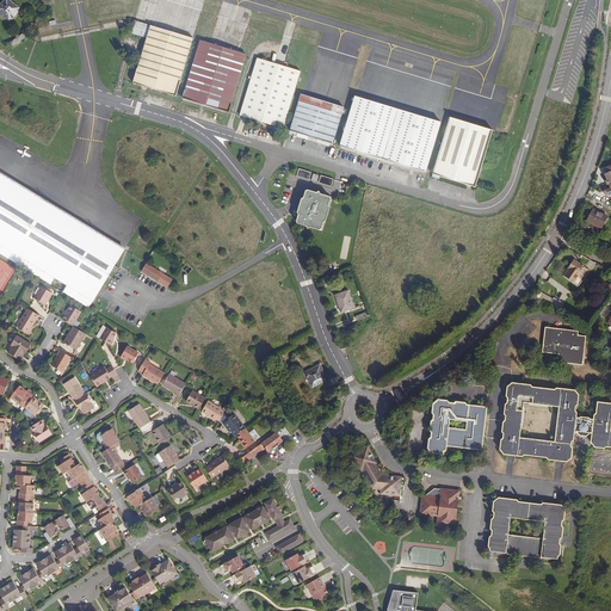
[(8,0),(4,0),(1,5),(0,6),(0,10),(2,13),(0,14),(10,23),(14,17),(12,16),(17,10),(19,7),(8,0)]
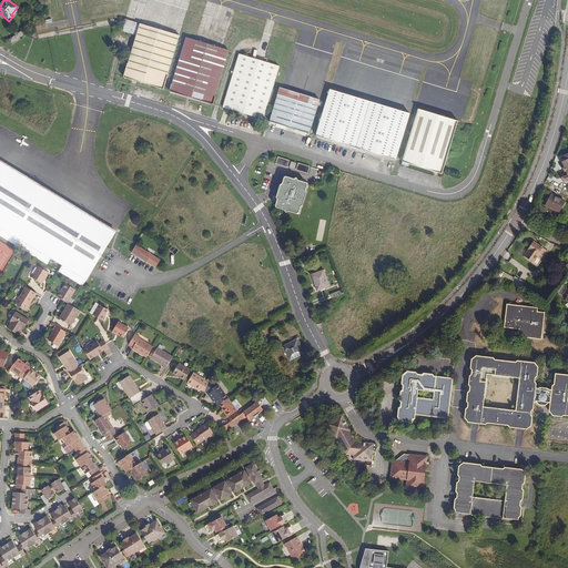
[(180,34),(125,18),(122,29),(137,34),(123,77),(164,89),(180,34)]
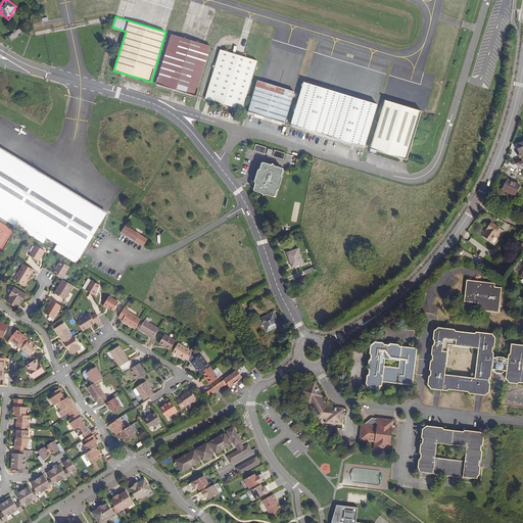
[(21,29),(12,35),(15,39),(25,34),(21,29)]
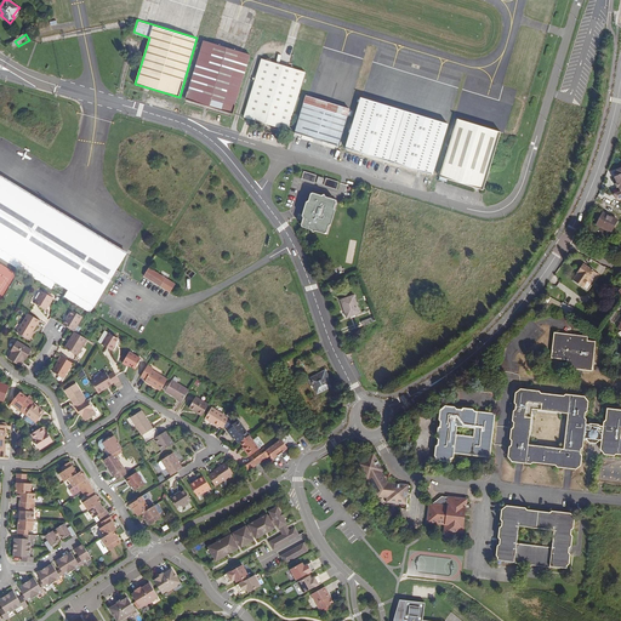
[(229,113),(249,53),(245,52),(243,51),(215,43),(200,39),(182,98),(229,113)]
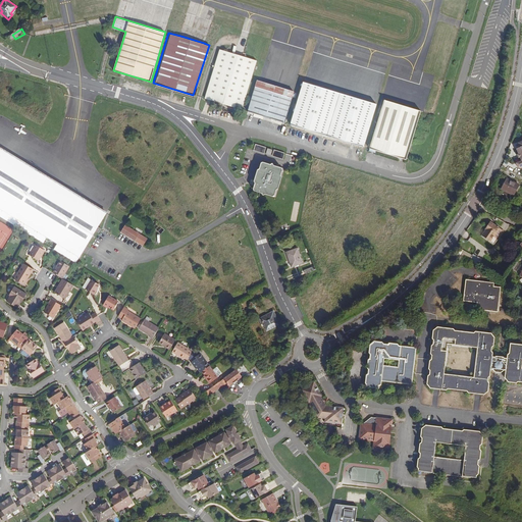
[(240,54),(218,48),(202,98),(241,109),(256,59),(240,54)]
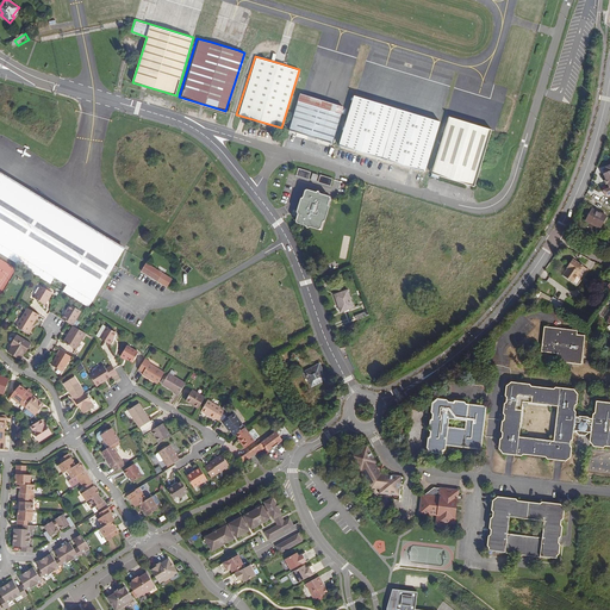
[(343,106),(300,93),(288,131),(331,143),(343,106)]
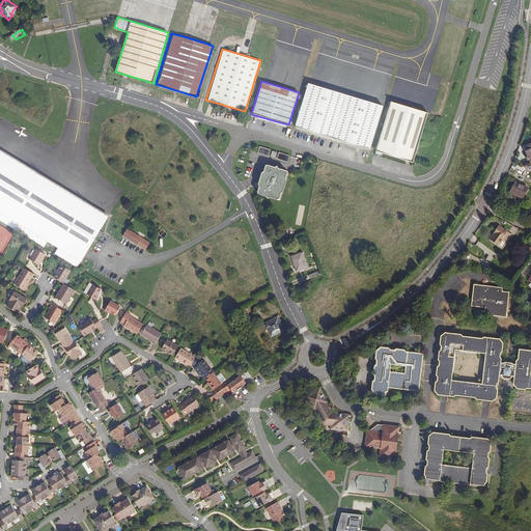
[(309,82),(295,128),(370,150),(384,105),(309,82)]
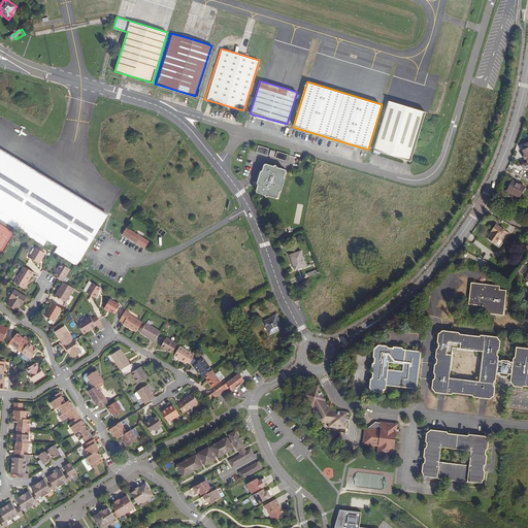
[(428,112),(390,101),(374,152),(414,163),(428,112)]
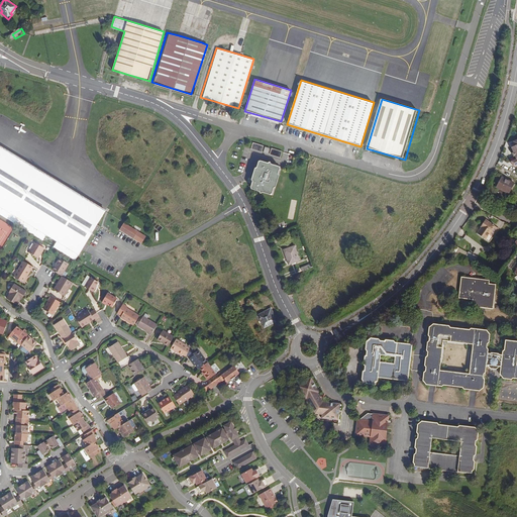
[(260,136),(249,132),(247,139),(257,142),(260,136)]
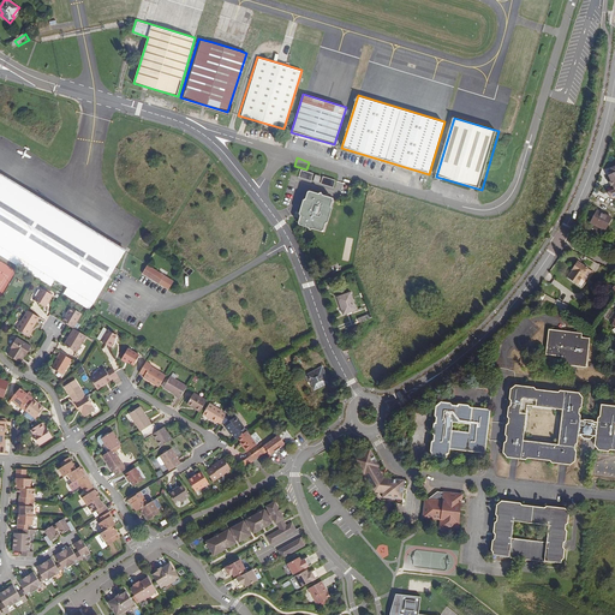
[(330,168),(318,165),(317,172),(329,175),(330,168)]
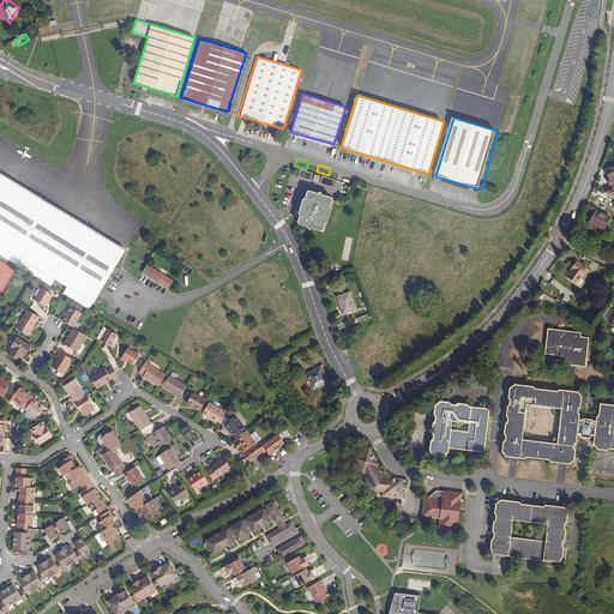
[(0,254),(29,271),(32,266),(44,274),(41,280),(54,288),(58,281),(70,288),(66,295),(90,308),(126,250),(0,173),(0,254)]
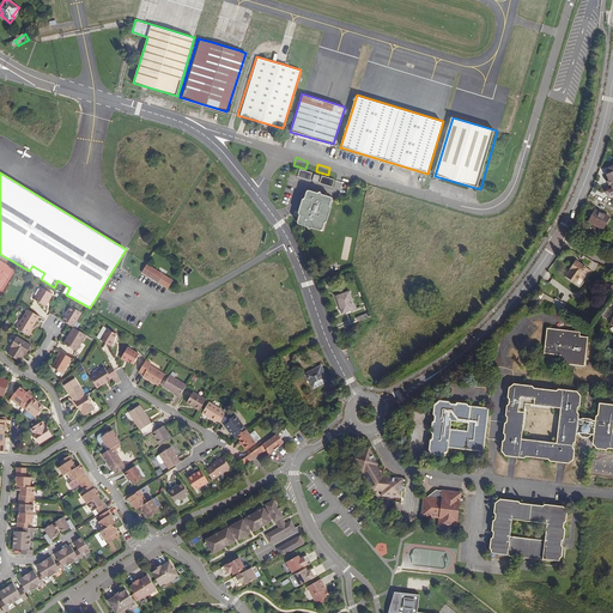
[(322,195),(327,194),(329,187),(303,178),(301,187),(302,187),(296,208),(297,210),(316,217),(322,195)]
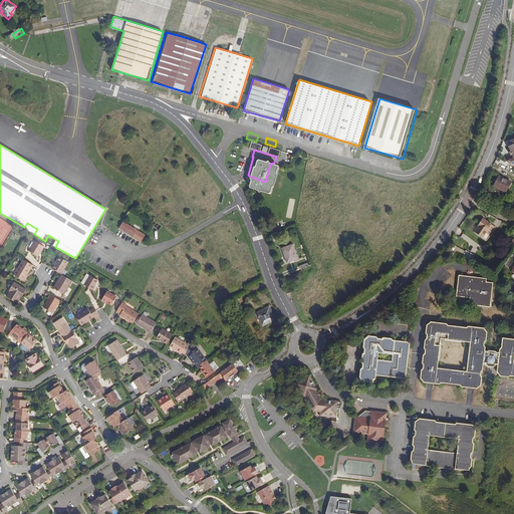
[(274,165),(274,163),(270,164),(265,182),(249,176),(248,175),(253,157),(252,157),(250,156),(245,171),(247,171),(245,179),(267,185),(268,178),(271,177),(274,165)]
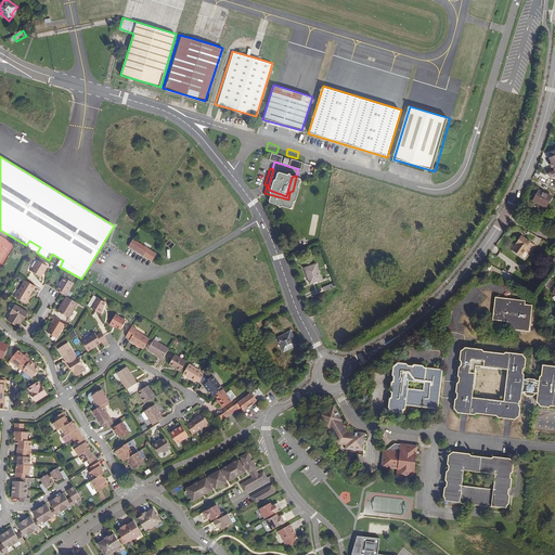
[(533,201),(546,208),(552,196),(539,190),(533,201)]
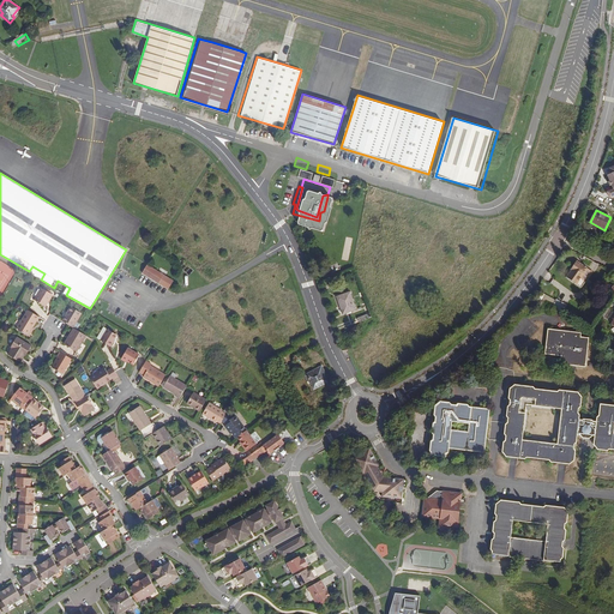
[(577,260),(571,269),(572,270),(567,277),(582,288),(585,282),(581,278),(588,269),(577,260)]
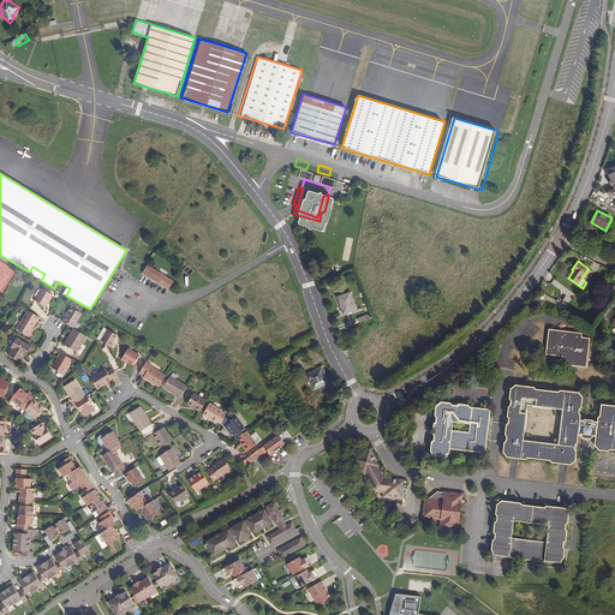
[(174,282),(149,267),(143,275),(168,292),(174,282)]
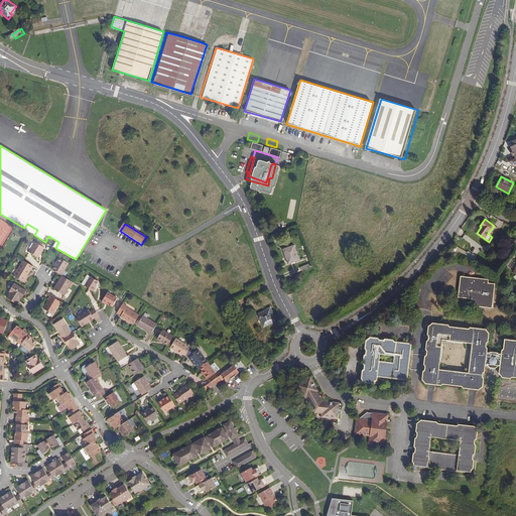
[(498,229),(494,226),(488,234),(492,237),(498,229)]
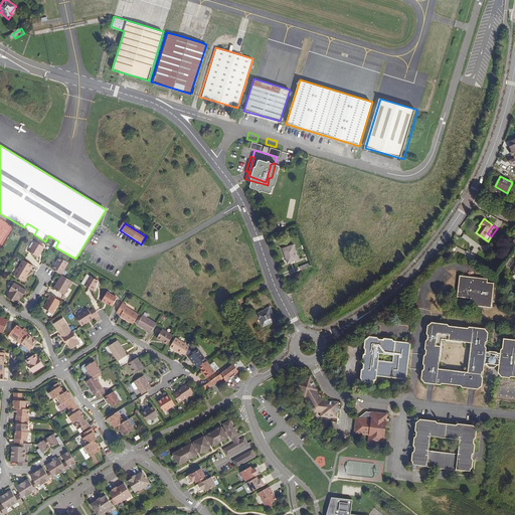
[(291,236),(279,240),(284,255),(295,251),(291,236)]
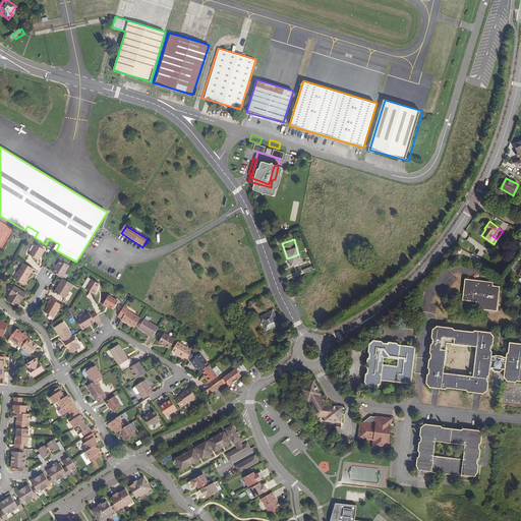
[(35,244),(29,254),(39,261),(45,250),(35,244)]
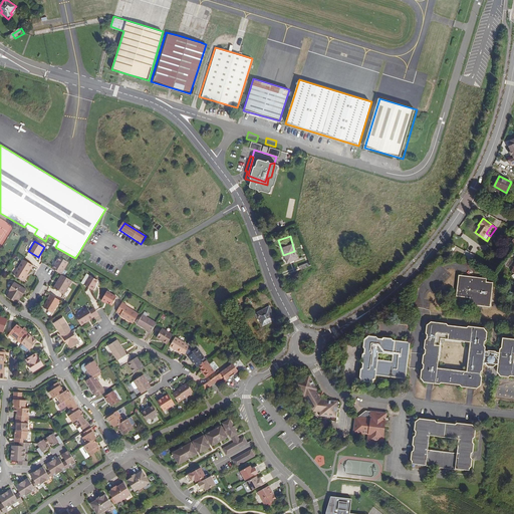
[(59,257),(52,269),(57,272),(61,274),(68,262),(59,257)]
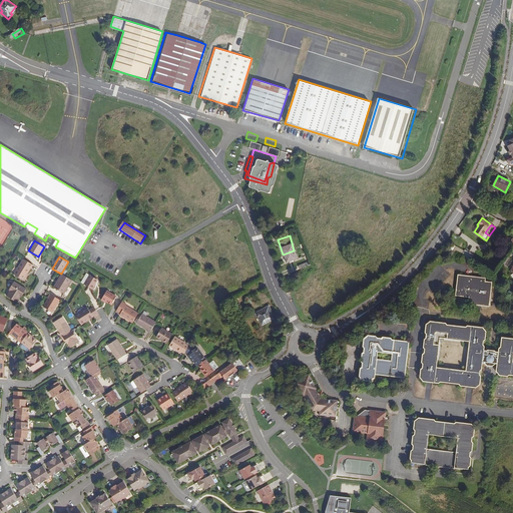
[(24,281),(33,265),(23,260),(14,275),(24,281)]
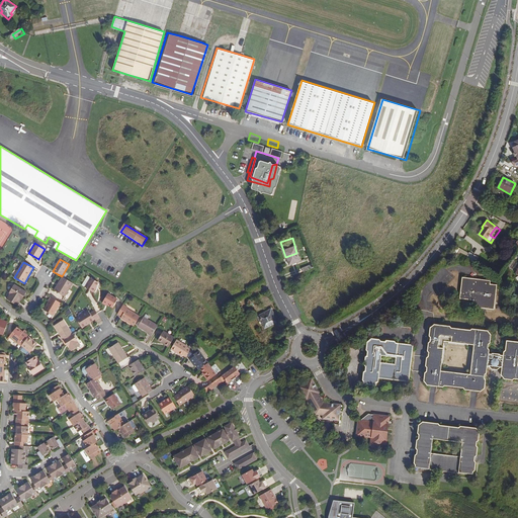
[(87,276),(82,285),(85,287),(91,278),(87,276)]
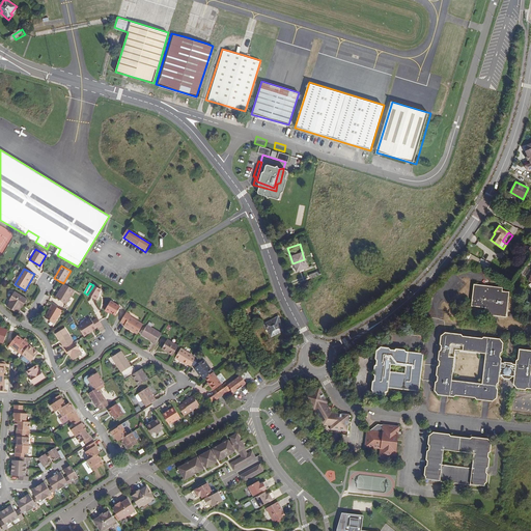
[(75,290),(68,286),(64,284),(59,291),(60,291),(57,299),(66,305),(75,290)]
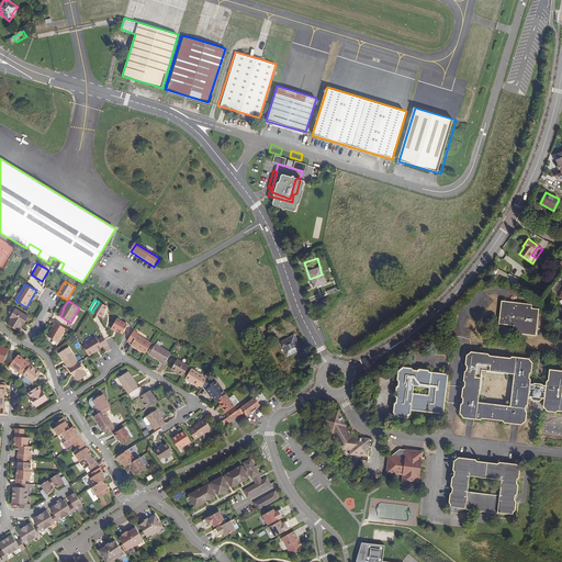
[(514,326),(513,334),(521,335),(528,335),(536,336),(539,310),(531,308),(532,304),(502,301),(498,324),(514,326)]
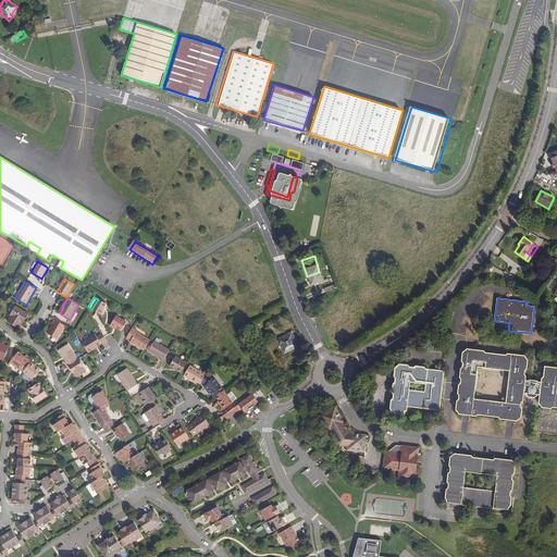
[(107,304),(98,299),(91,309),(100,314),(107,304)]
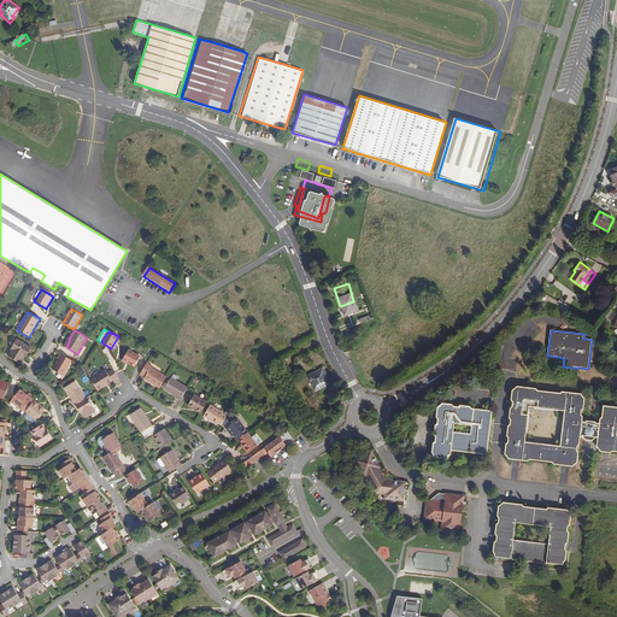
[(28,354),(31,348),(17,339),(11,348),(12,350),(9,357),(21,364),(24,357),(25,353),(28,354)]
